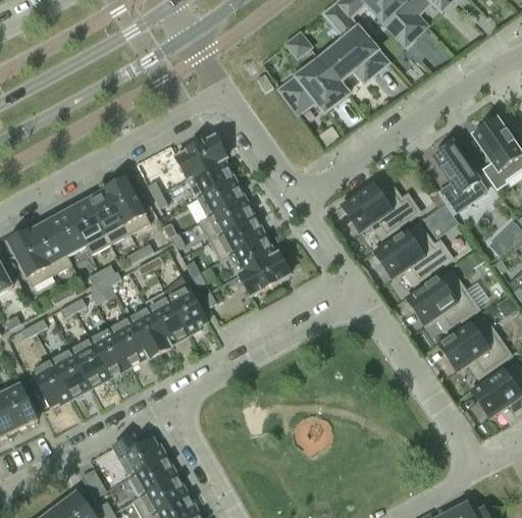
[(363,4),(392,37),(398,44),(408,36),(412,40),(427,27),(416,15),(402,0),(340,0),(337,2),(349,16),(363,4)]
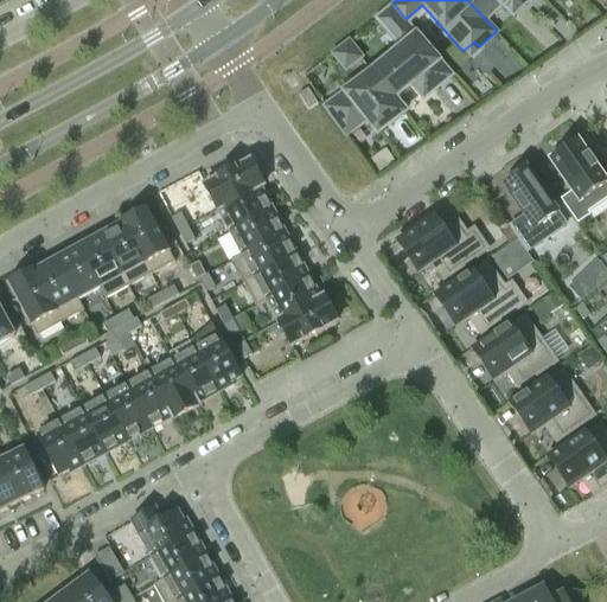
[(499,1),(508,8),(517,0),(519,0),(523,4),(526,0),(467,0),(484,18),(499,1)]
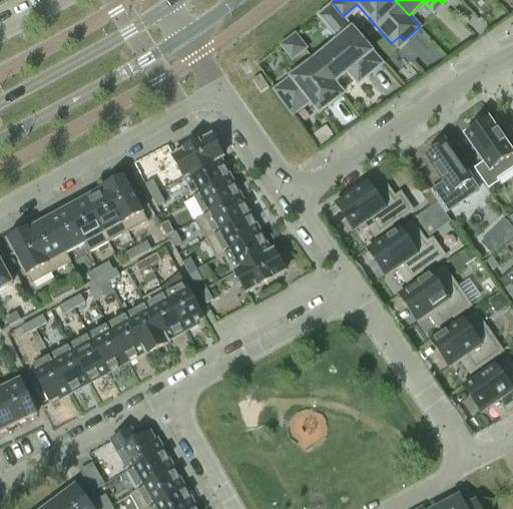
[(314,57),(333,80),(348,68),(354,75),(363,67),(367,72),(380,61),(343,16),(332,2),(330,4),(319,13),(339,38),(314,57)]
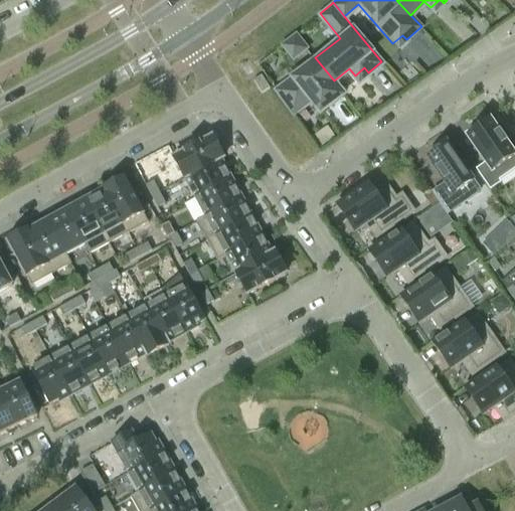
[(315,57),(276,88),(293,112),(310,99),(316,106),(326,99),(329,104),(343,93),(334,80),(315,57)]
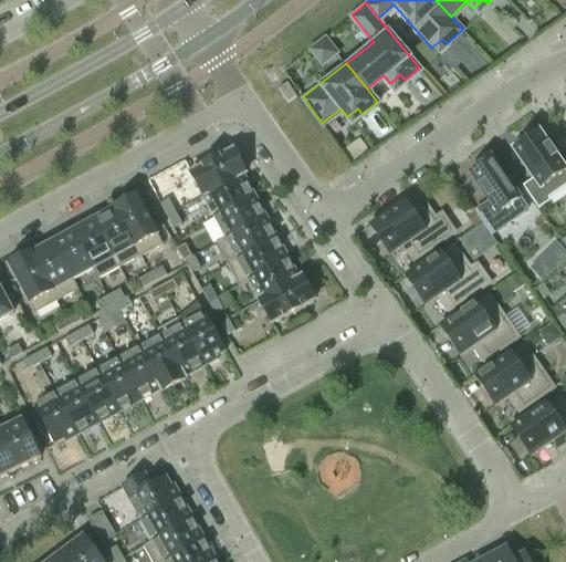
[(278,85),(286,99),(295,93),(286,80),(278,85)]
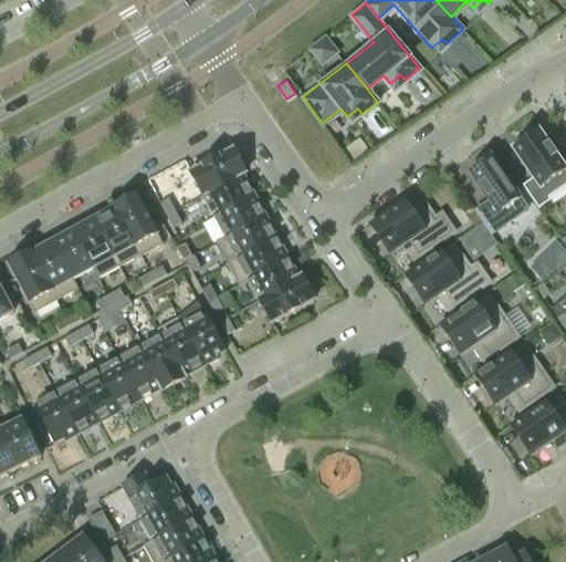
[(522,141),(512,147),(533,177),(522,184),(537,206),(549,198),(547,196),(565,181),(565,170),(534,126),(519,136),(522,141)]
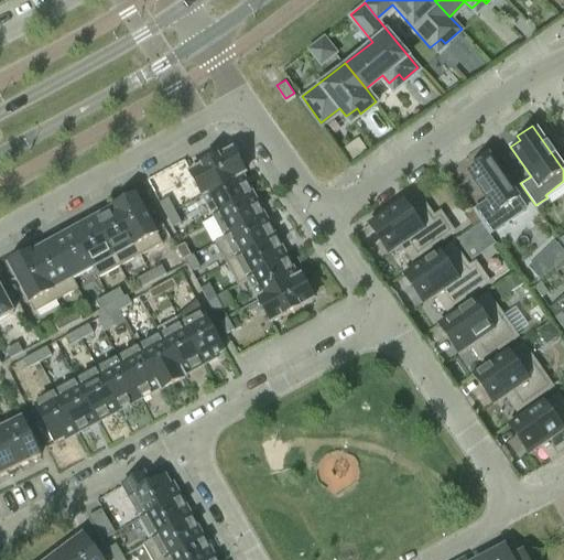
[(202,193),(243,170),(231,148),(218,154),(202,163),(190,170),(202,193)]
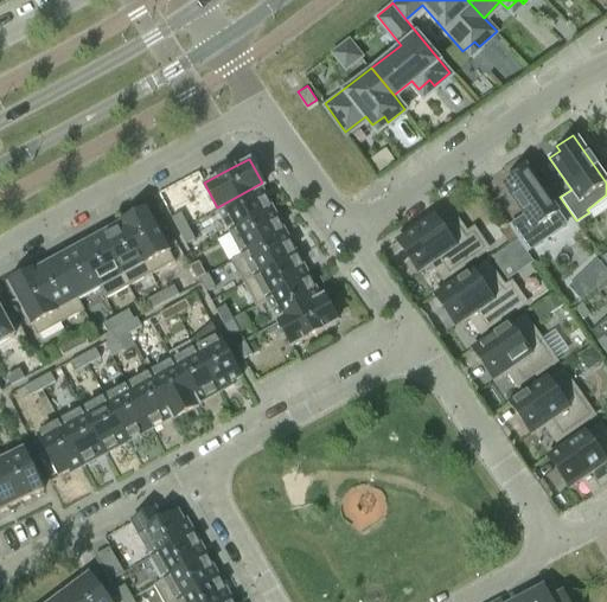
[(510,223),(526,248),(564,221),(525,164),(511,173),(513,177),(504,183),(524,212),(510,223)]
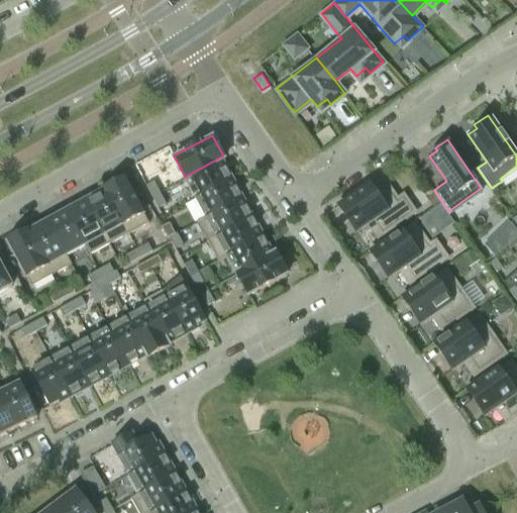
[(195,196),(229,177),(219,159),(224,156),(223,156),(185,177),(195,196)]
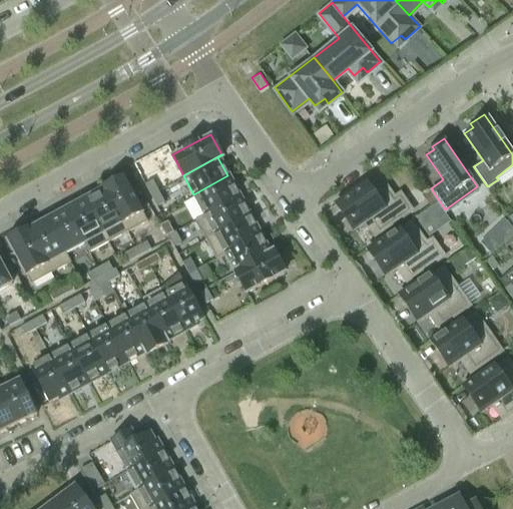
[(103,186),(127,229),(147,218),(124,175),(103,186)]
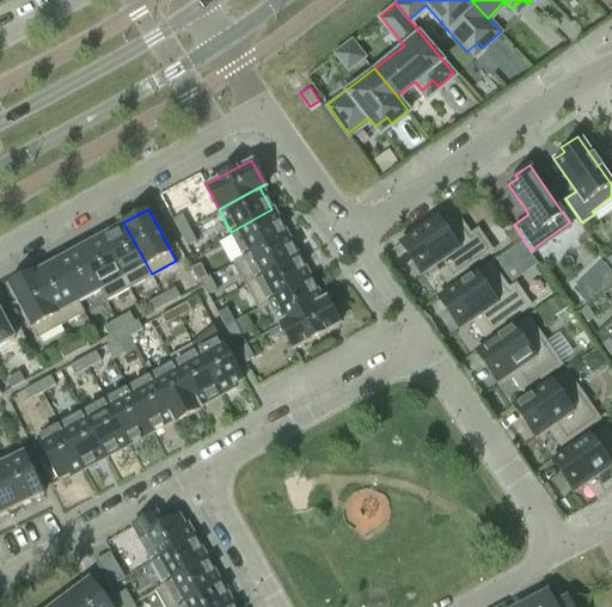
[(233,259),(285,232),(271,209),(231,232),(243,253),(232,259),(233,259)]
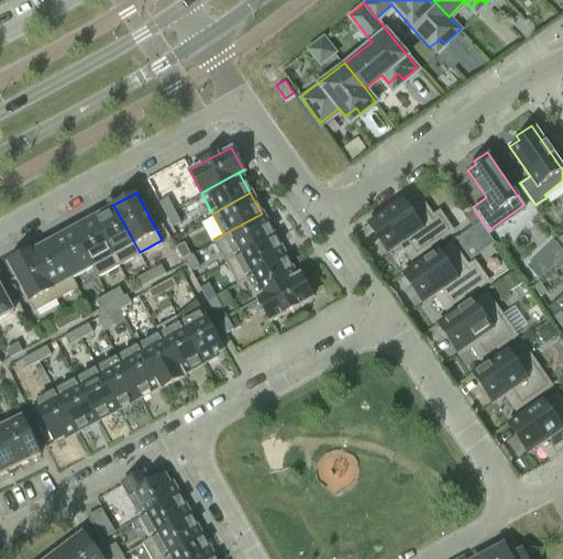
[(165,211),(174,207),(167,195),(158,199),(165,211)]
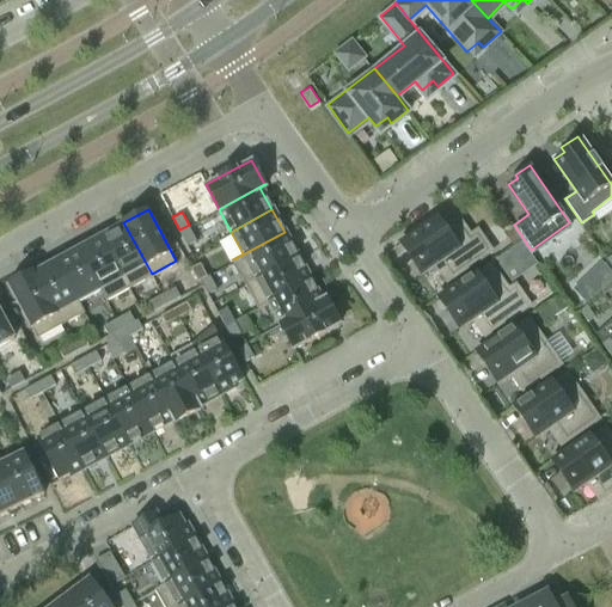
[(435,215),(401,239),(417,263),(422,271),(427,269),(441,258),(452,274),(489,247),(477,230),(470,234),(453,212),(439,221),(435,215)]
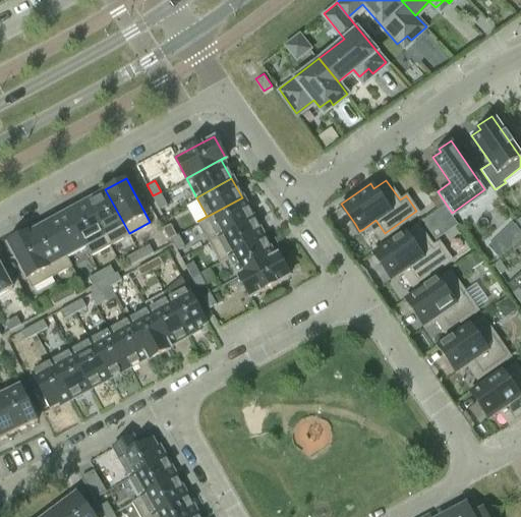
[(87,199),(110,243),(128,233),(129,233),(105,189),(104,189),(105,190),(87,199)]
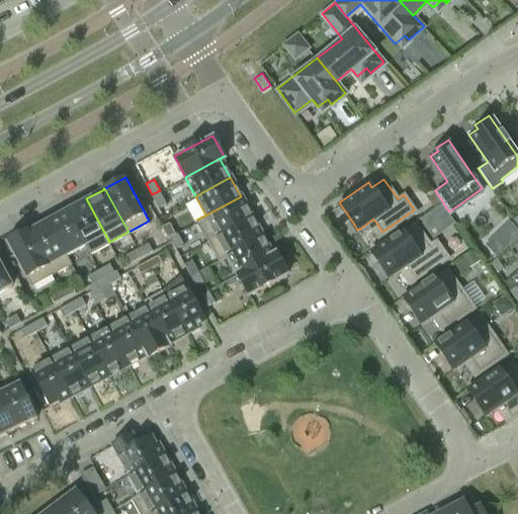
[(160,190),(152,194),(158,205),(166,201),(160,190)]
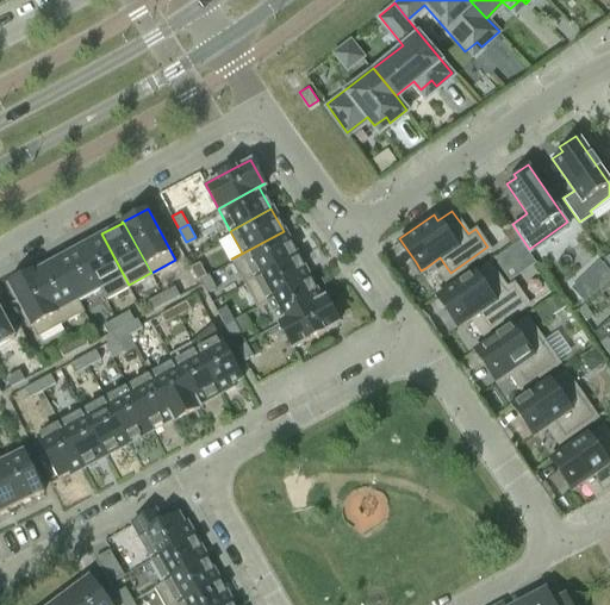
[(244,281),(296,254),(284,231),(232,259),(244,281)]
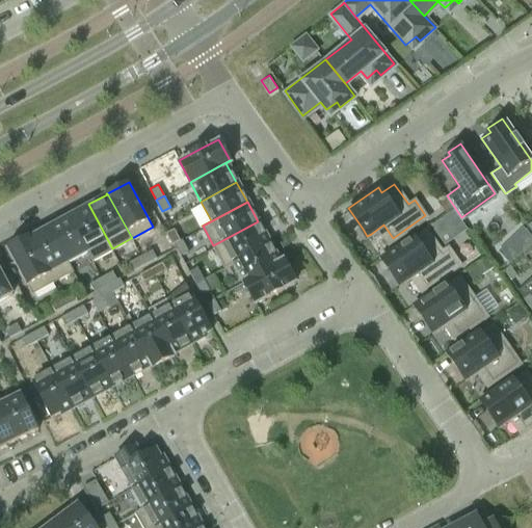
[(69,215),(92,259),(112,248),(88,204),(69,215)]
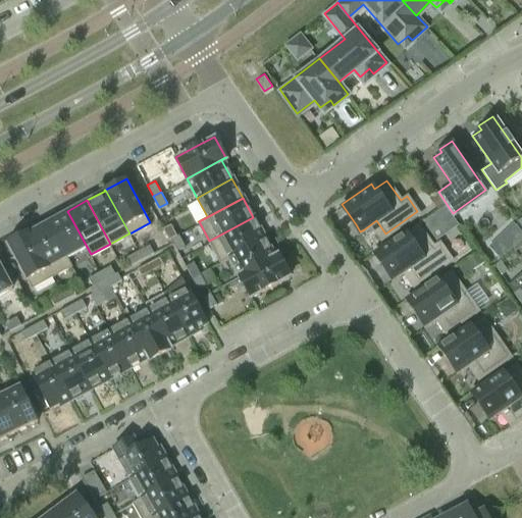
[(48,221),(71,264),(67,255),(85,246),(90,254),(91,254),(67,211),(48,221)]
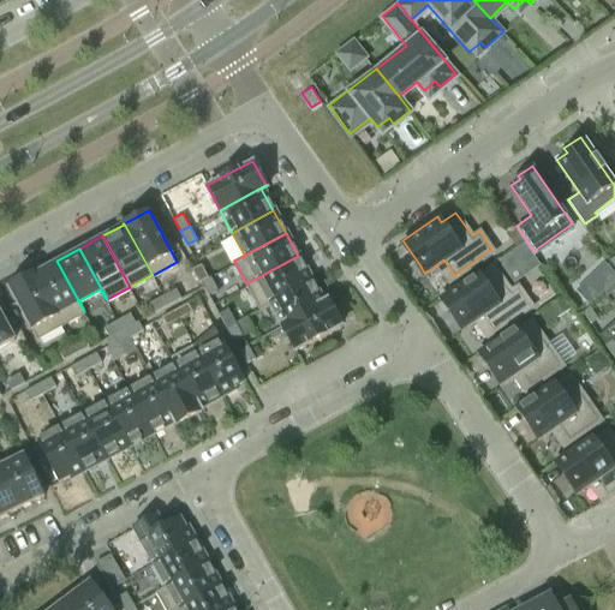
[(258,306),(310,279),(298,256),(246,283),(258,306)]
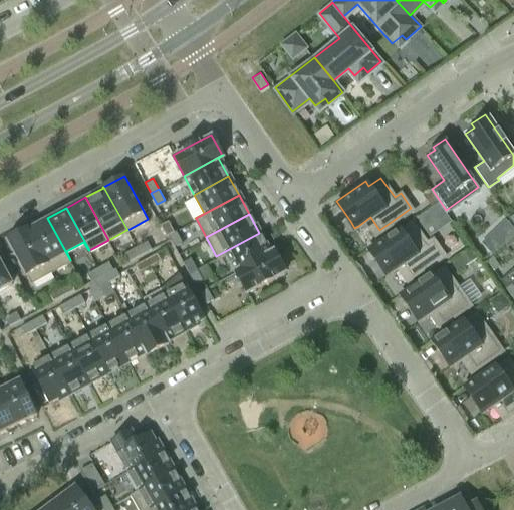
[(27,228),(51,271),(52,270),(70,260),(47,218),(29,228),(29,227),(27,228)]
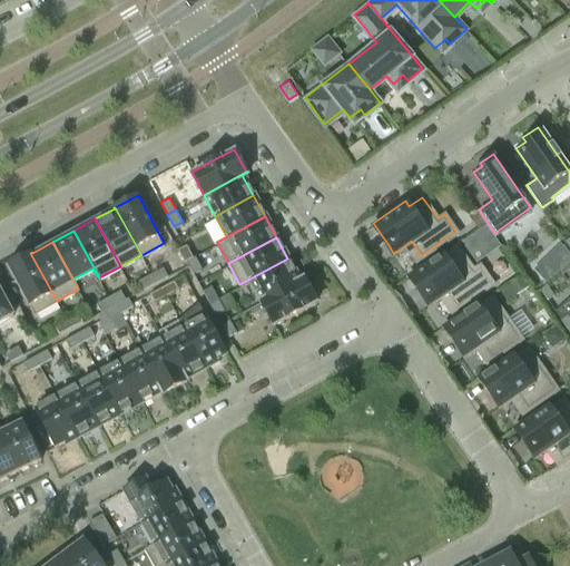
[(184,260),(193,255),(186,243),(177,247),(184,260)]
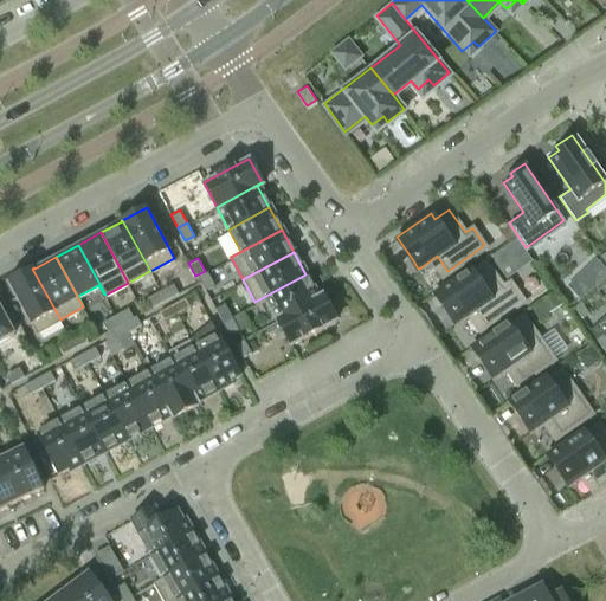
[(469,267),(433,291),(450,315),(456,323),(461,320),(475,310),(485,324),(522,299),(509,282),(503,286),(487,263),(472,272),(469,267)]
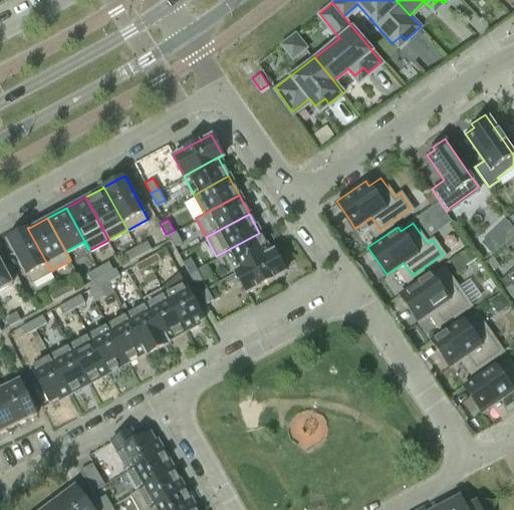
[(51,271),(27,228),(7,239),(31,282),(51,271)]
